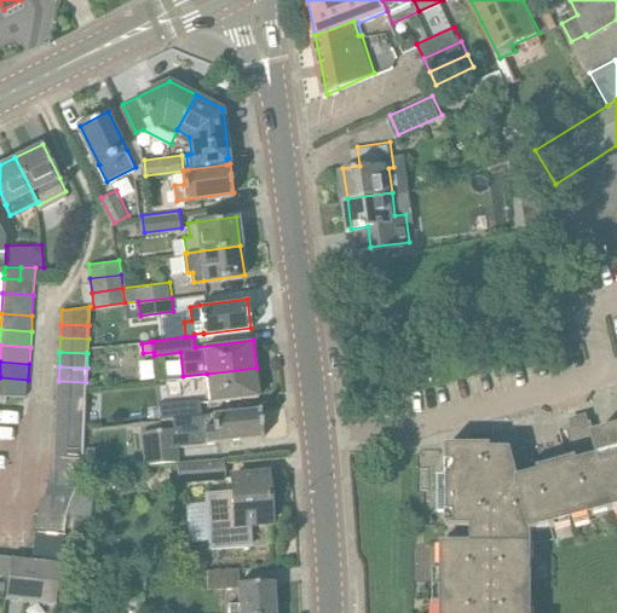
[(207,374),(211,400),(260,394),(257,368),(207,374)]
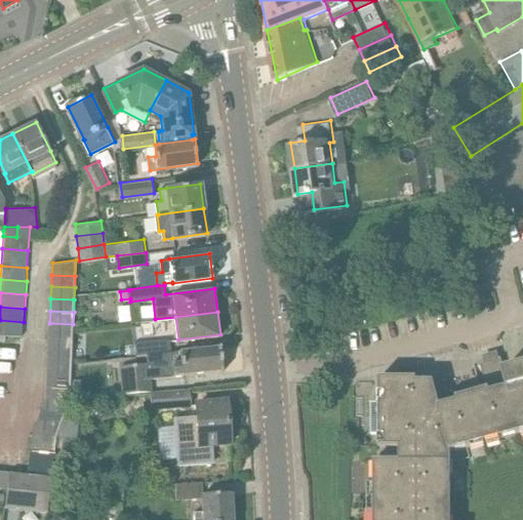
[(0,333),(23,335),(24,322),(0,320),(0,333)]
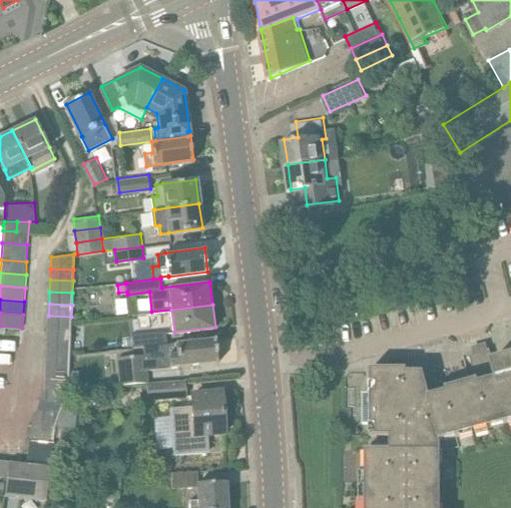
[(48,327),(71,328),(71,317),(48,316),(48,327)]
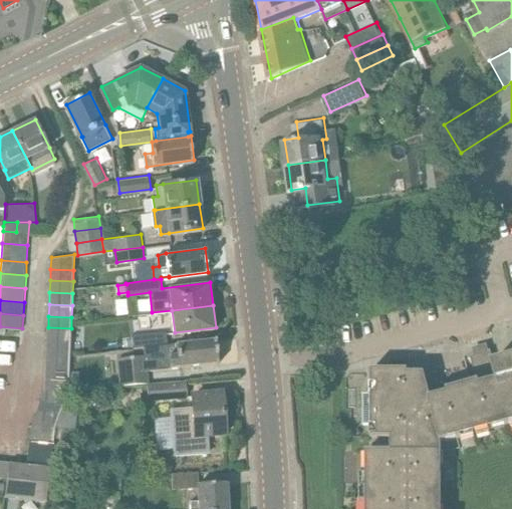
[(47,339),(70,340),(71,328),(48,327),(47,339)]
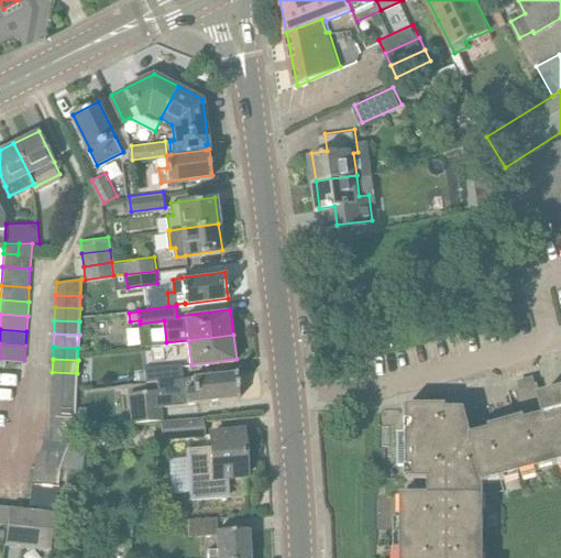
[(177,376),(185,376),(184,362),(145,365),(146,380),(177,376)]
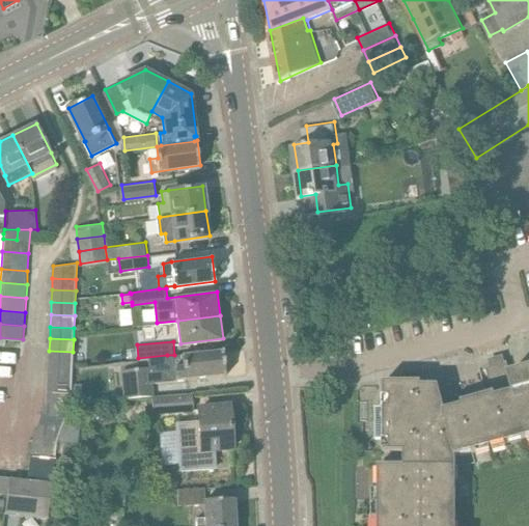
[(156,394),(155,382),(226,375),(224,349),(183,353),(174,355),(167,355),(168,365),(151,366),(122,368),(123,385),(120,385),(121,395),(124,395),(124,397),(152,395),(156,394)]
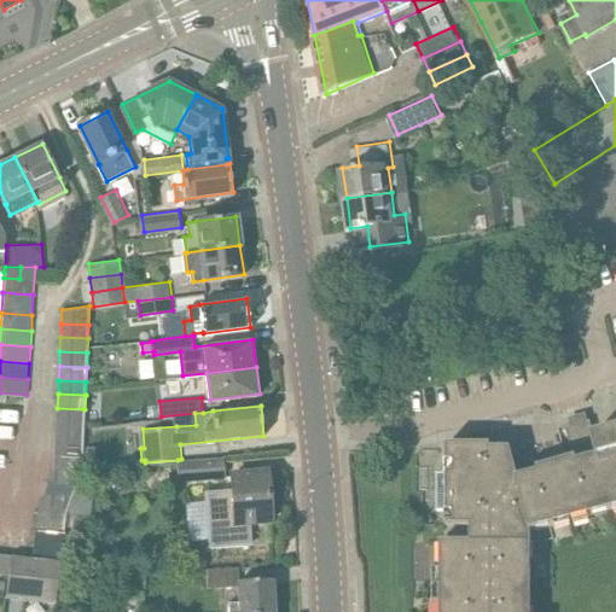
[(57,423),(85,424),(85,409),(57,408),(57,423)]
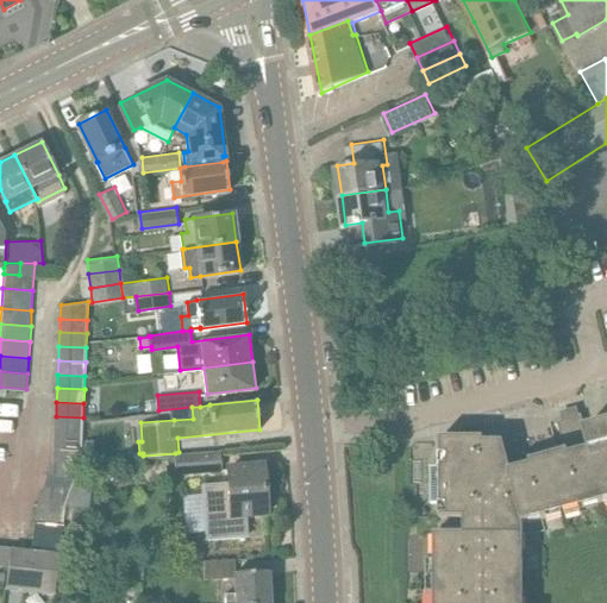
[(525,602),(525,521),(606,498),(606,421),(587,426),(583,412),(581,413),(579,404),(562,409),(564,418),(559,419),(565,444),(531,453),(531,450),(509,456),(505,437),(485,437),(485,434),(442,434),(442,515),(451,515),(451,531),(436,531),(435,602),(525,602)]
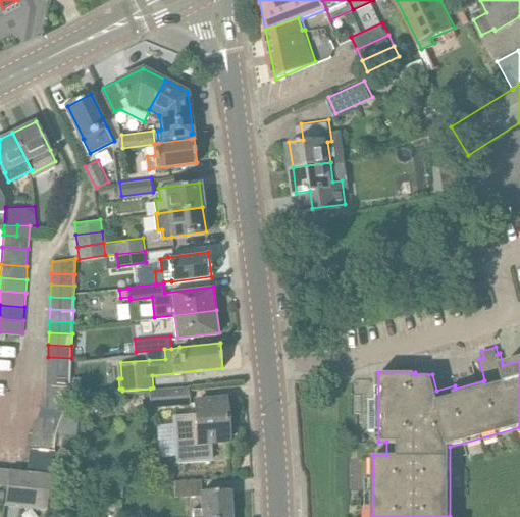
[(47,368),(70,369),(71,358),(48,357),(47,368)]
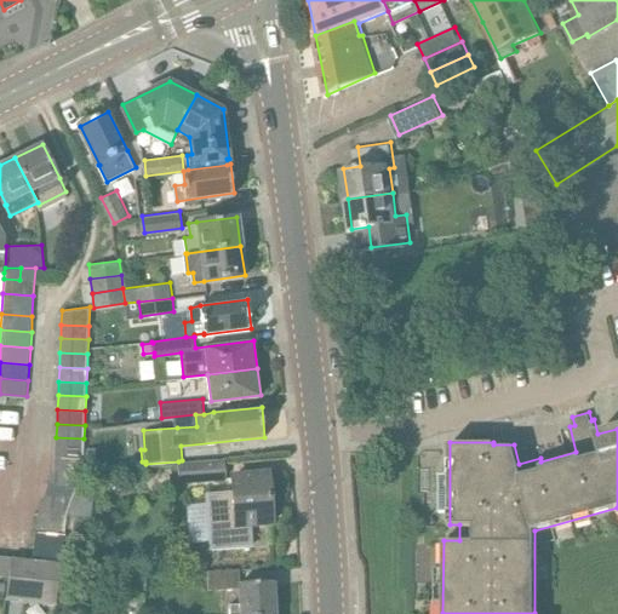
[(56,452),(84,453),(84,439),(56,437),(56,452)]
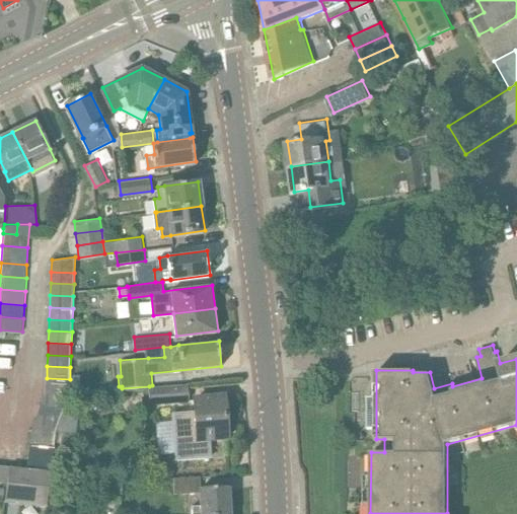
[(46,390),(70,391),(70,379),(47,378),(46,390)]
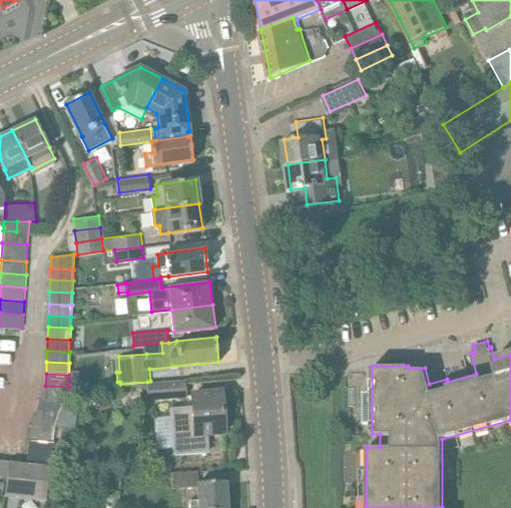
[(150,381),(147,382),(149,399),(188,396),(187,379),(150,381)]
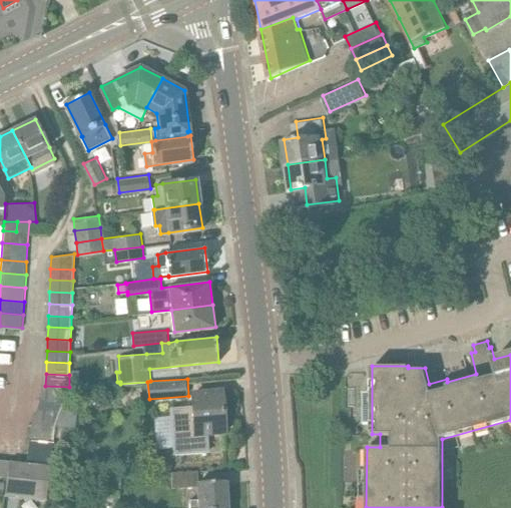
[(41,397),(63,405),(68,390),(69,387),(45,386),(41,397)]
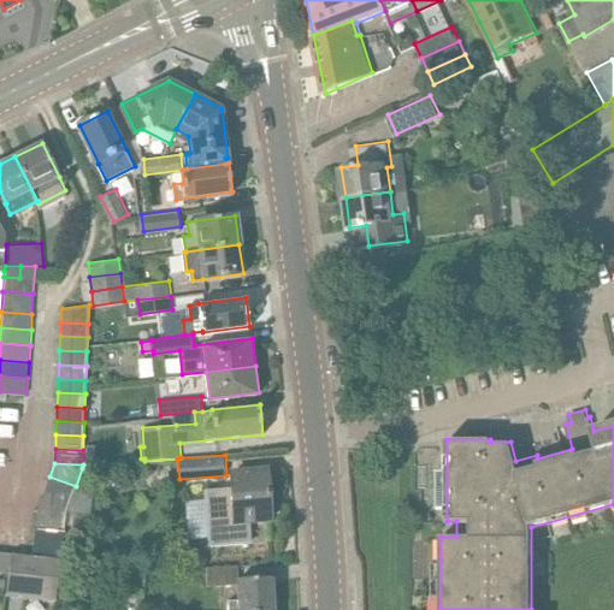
[(270,516),(266,471),(231,473),(232,489),(207,490),(211,543),(251,540),(249,519),(270,516)]
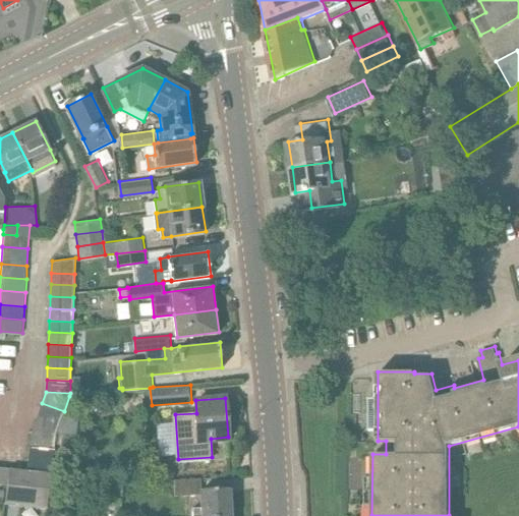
[(38,415),(60,422),(64,411),(42,403),(38,415)]
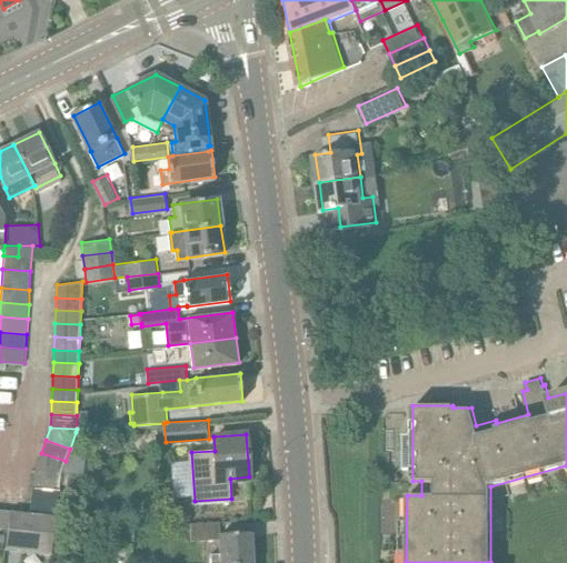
[(87,452),(70,450),(66,461),(62,471),(85,474),(87,452)]
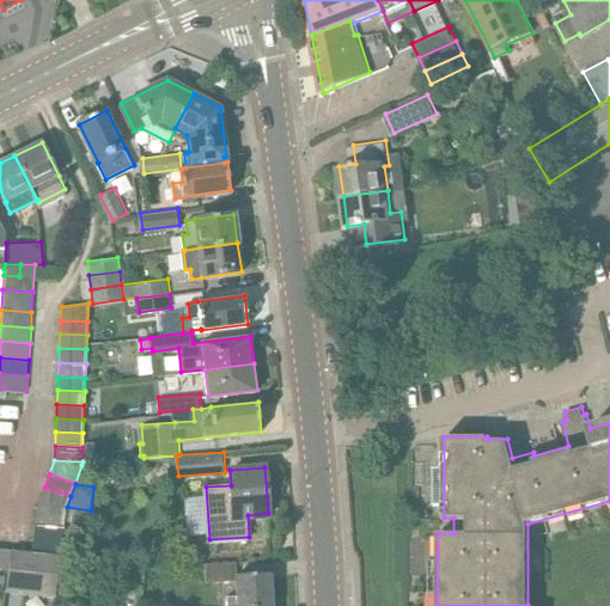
[(66,510),(67,507),(71,496),(44,488),(40,501),(66,510)]
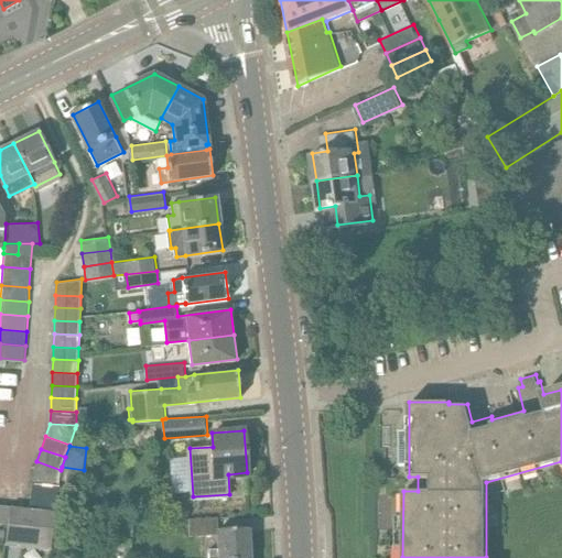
[(33,481),(60,483),(61,470),(36,461),(35,467),(33,481)]
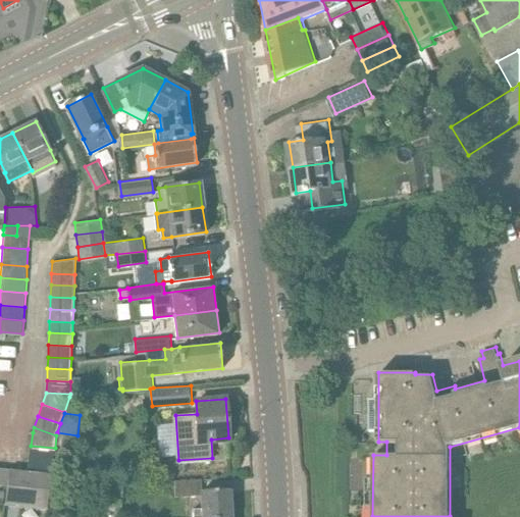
[(30,458),(53,460),(55,448),(31,446),(30,458)]
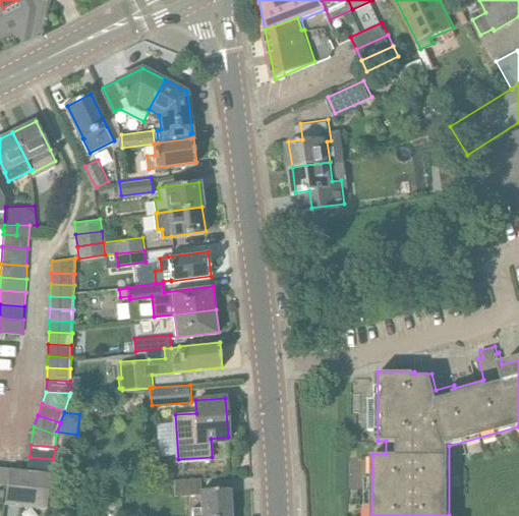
[(27,469),(52,472),(53,459),(30,457),(27,469)]
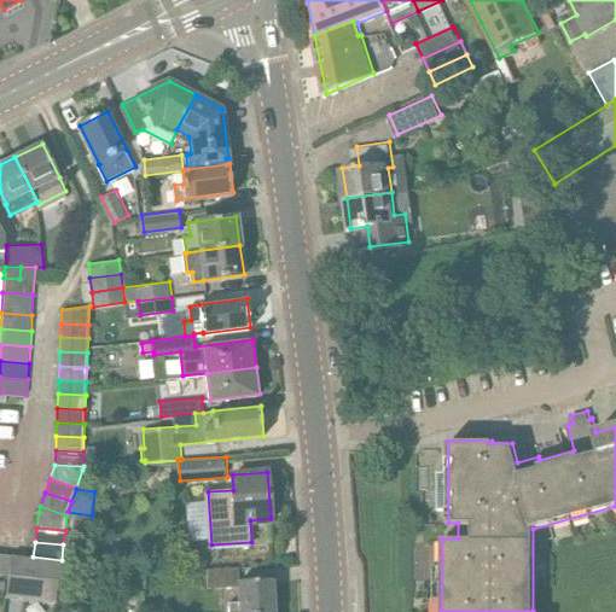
[(7,598),(56,602),(62,560),(33,557),(12,554),(7,598)]
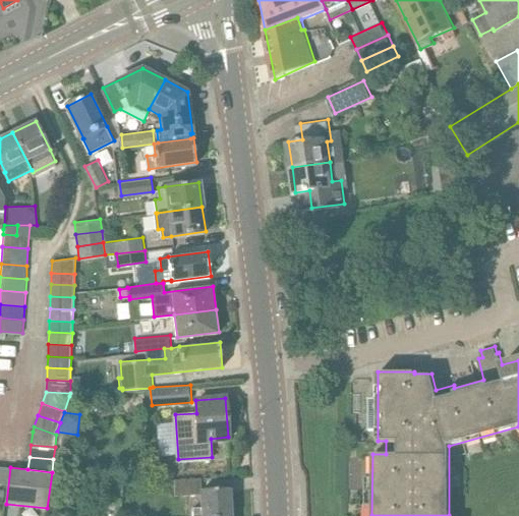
[(193,515),(231,515),(230,488),(202,490),(202,477),(175,478),(176,495),(200,493),(200,507),(193,508),(193,515)]
